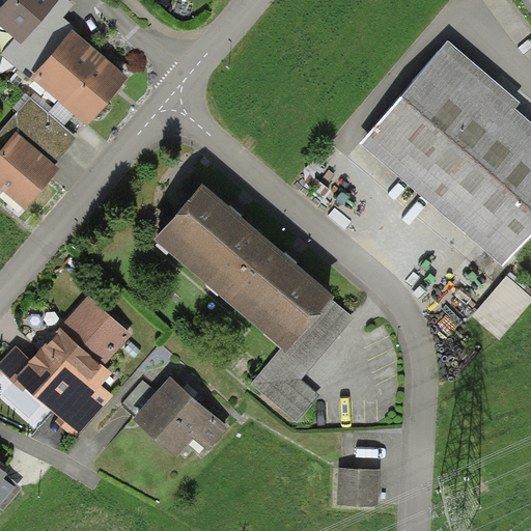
[(11,0),(0,14),(0,25),(16,38),(22,44),(59,0),(11,0)]
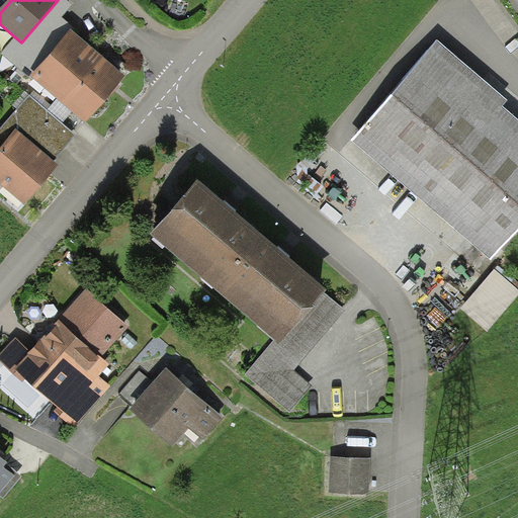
[(0,0),(0,13),(11,0),(0,0)]
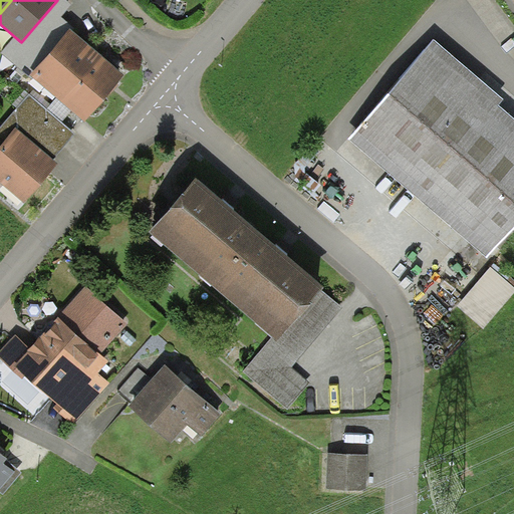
[(71,4),(66,0),(57,0),(21,42),(15,37),(1,52),(29,76),(31,75),(71,28),(73,31),(76,28),(61,16),(71,4)]
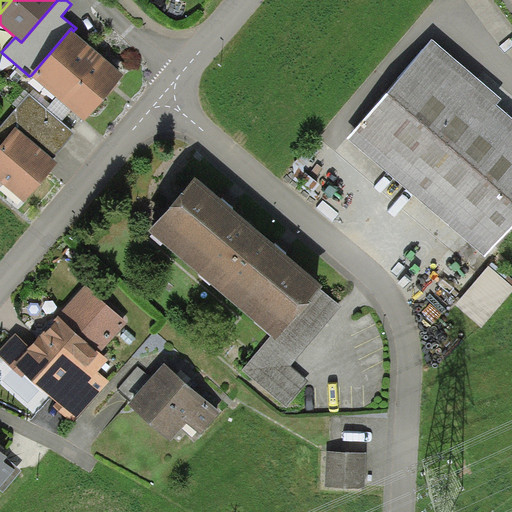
[(31,75),(58,97),(97,51),(73,31),(71,28),(31,75)]
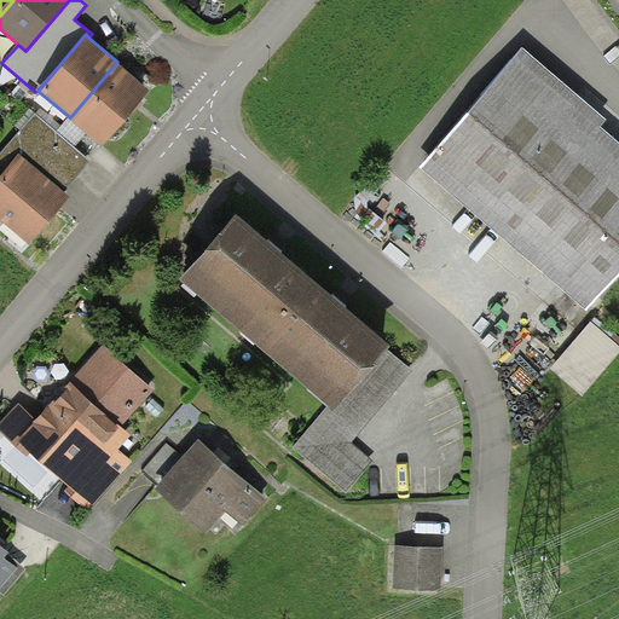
[(606,120),(522,47),(420,167),(585,311),(618,271),(618,143),(600,127),(606,120)]
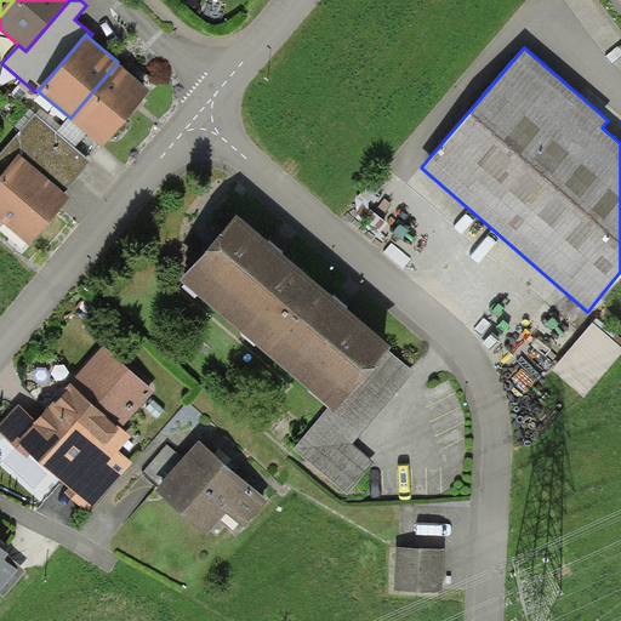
[(118,62),(70,118),(104,147),(152,91),(118,62)]
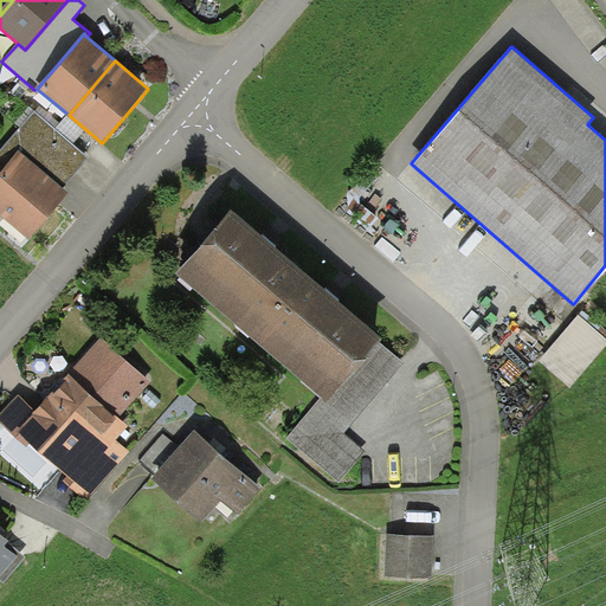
[(89,158),(34,111),(0,150),(0,173),(18,150),(63,188),(89,158)]
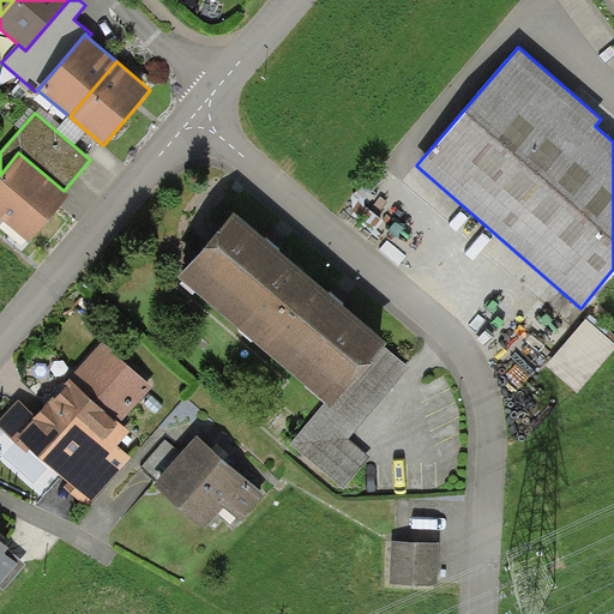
[(64,191),(18,152),(0,175),(0,217),(30,242),(70,196),(64,191)]
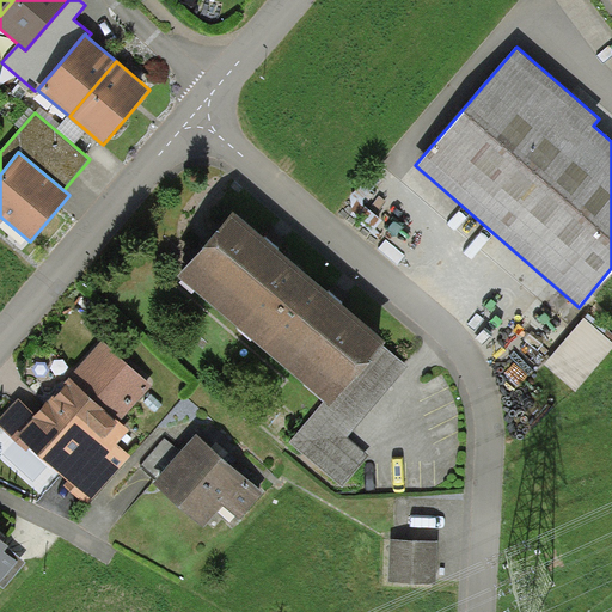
[(178,276),(256,343),(312,279),(271,244),(234,212),(178,276)]
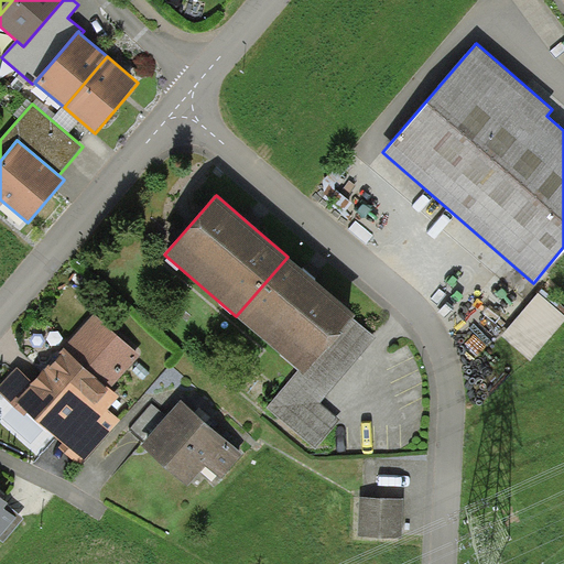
[(288,257),(236,316),(299,370),(305,375),(354,317),(355,315),(311,278),(288,257)]
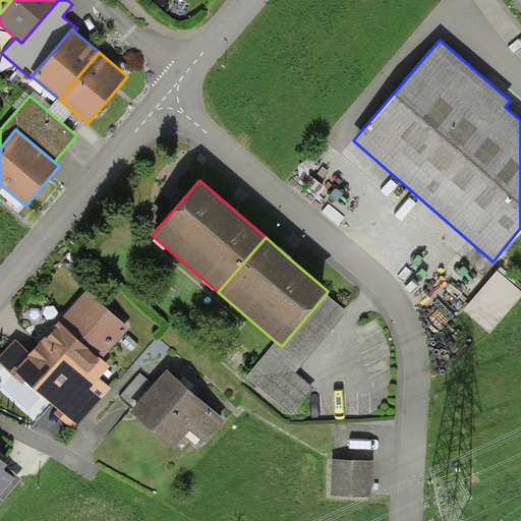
[(520,296),(520,289),(498,270),(464,309),(490,333),(520,296)]
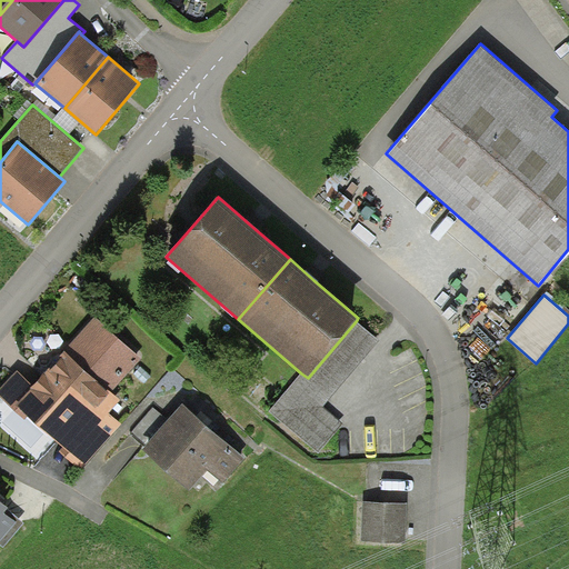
[(142,358),(96,316),(59,357),(60,358),(33,385),(16,403),(29,416),(65,447),(60,451),(81,469),(122,425),(109,412),(121,400),(111,391),(142,358)]
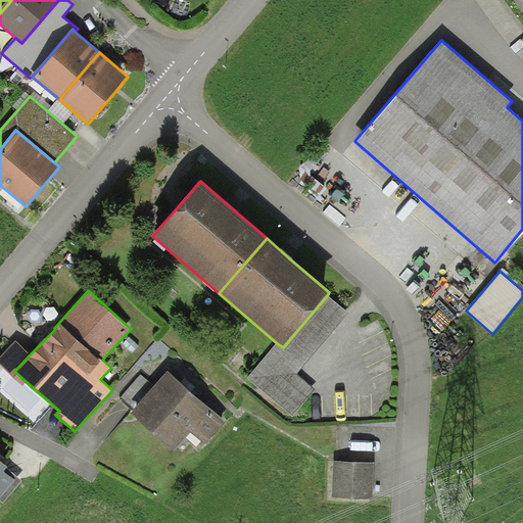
[(349,313),(328,294),(283,347),(277,343),(248,378),(292,416),(315,388),(297,374),(349,313)]
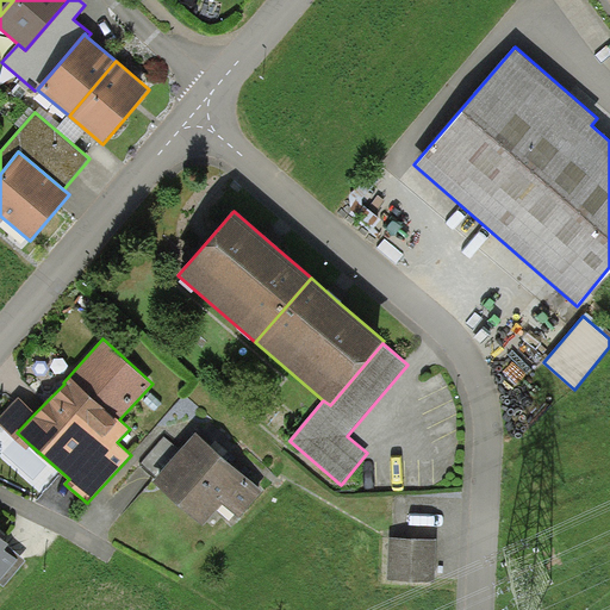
[(17,433),(36,412),(18,397),(0,415),(0,424),(26,450),(31,446),(17,433)]
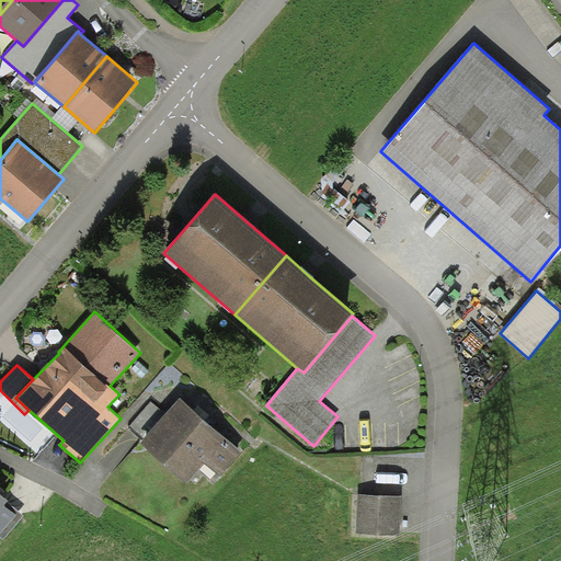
[(201,416),(181,398),(167,413),(145,437),(140,443),(187,483),(205,464),(219,476),(242,451),(201,416)]
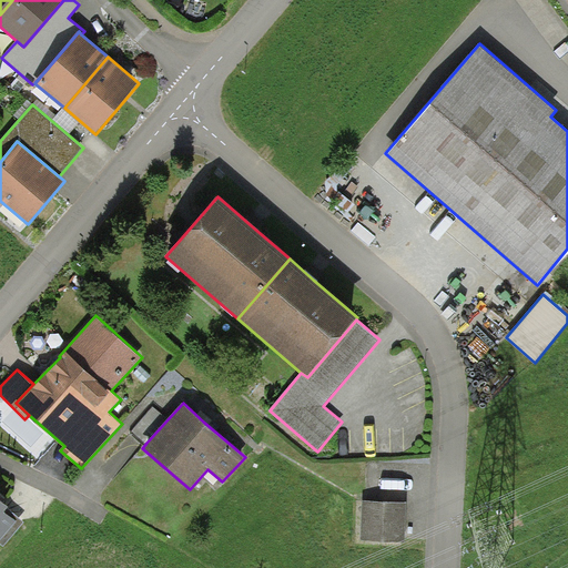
[(146,443),(169,418),(154,406),(133,429),(146,443)]
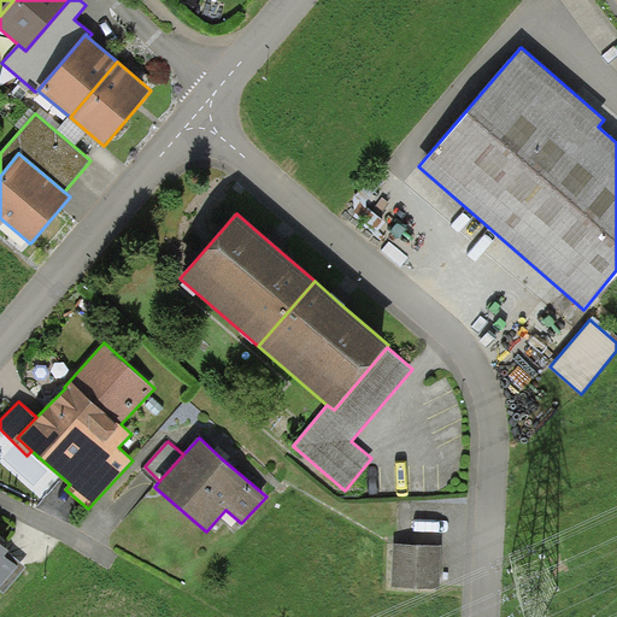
[(1,545),(0,544),(0,587),(19,565),(5,556),(10,550),(1,545)]
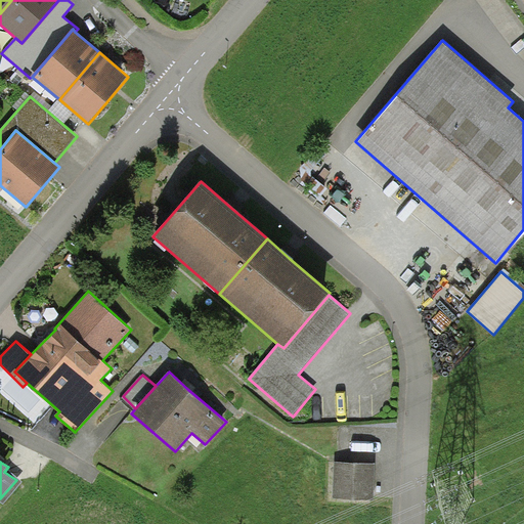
[(375,463),(335,462),(334,498),(374,499),(375,463)]
